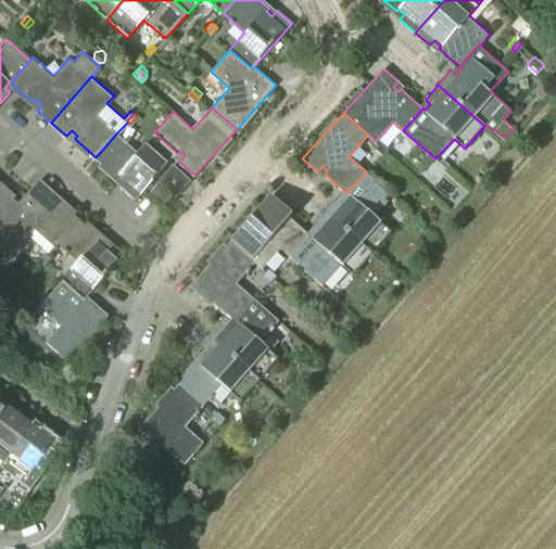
[(117,132),(96,157),(117,176),(119,174),(125,178),(126,179),(123,183),(122,186),(136,199),(142,191),(144,188),(152,180),(177,153),(154,132),(138,150),(117,132)]
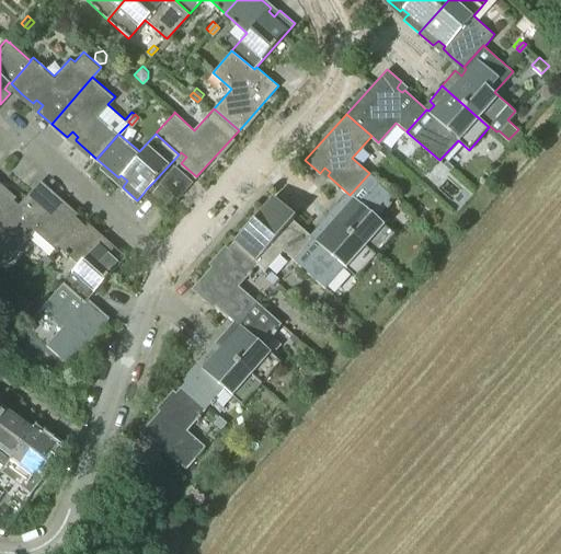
[(381,145),(389,151),(391,148),(385,141),(381,145)]
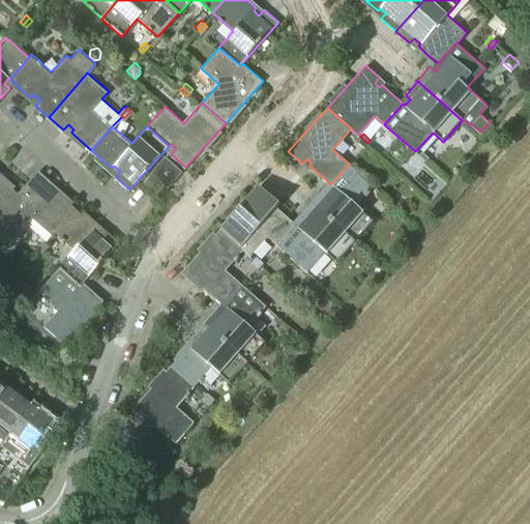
[(366,143),(367,143),(360,137),(357,140),(364,146),(366,143)]
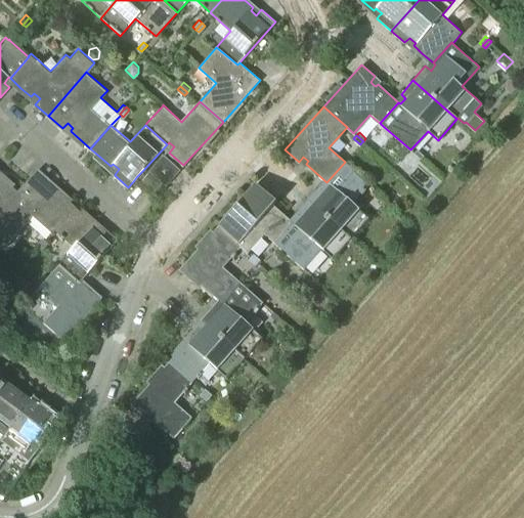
[(413,152),(420,157),(423,154),(417,147),(413,152)]
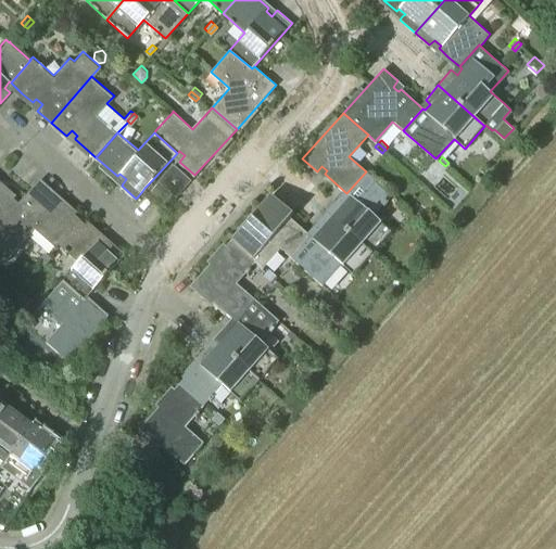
[(338,195),(325,211),(371,252),(391,231),(373,215),(391,193),(366,171),(346,193),(349,194),(344,201),(338,195)]
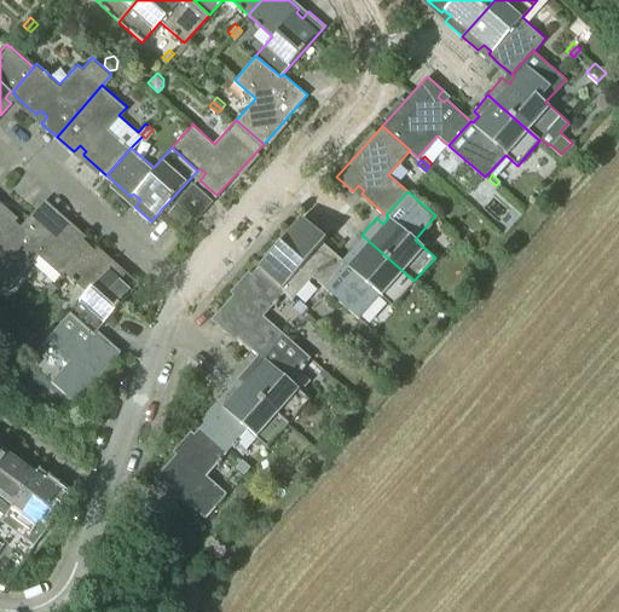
[(0,276),(10,286),(23,271),(24,270),(39,253),(62,273),(65,270),(90,243),(65,221),(63,224),(58,220),(56,219),(58,217),(62,213),(51,203),(45,197),(36,207),(34,211),(22,224),(0,249),(0,276)]
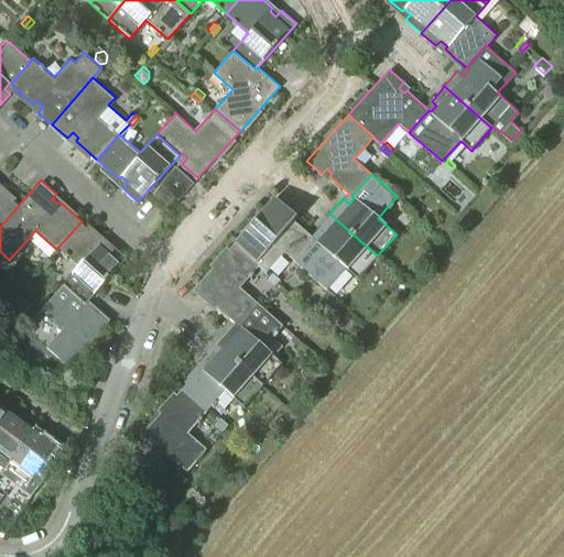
[(160,181),(152,189),(161,197),(169,188),(160,181)]
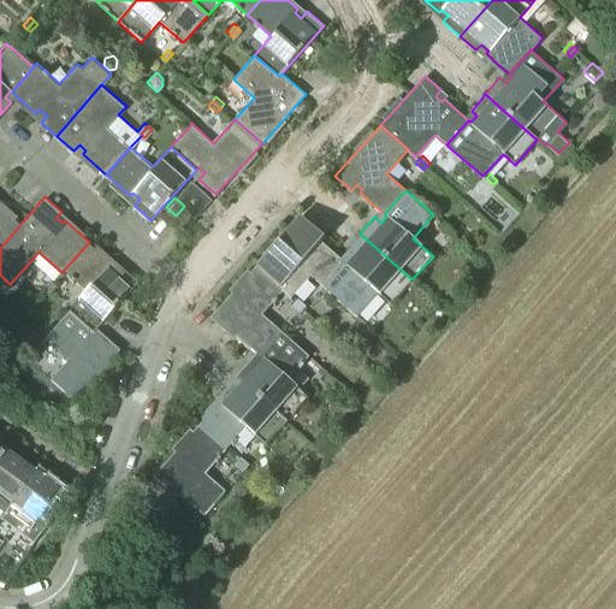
[(0,248),(22,223),(0,204),(0,248)]
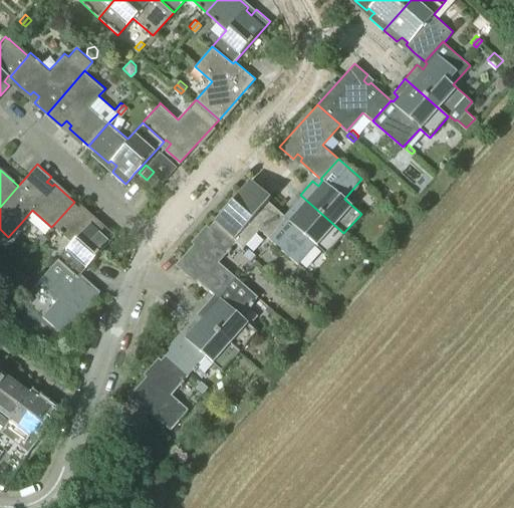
[(250,179),(213,221),(236,242),(236,241),(242,246),(258,228),(268,237),(286,216),(267,199),(269,197),(263,192),(250,179)]
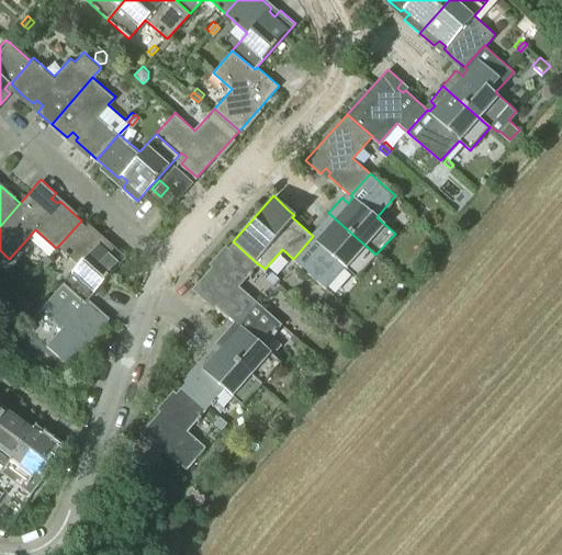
[(403,207),(409,213),(413,210),(406,204),(403,207)]
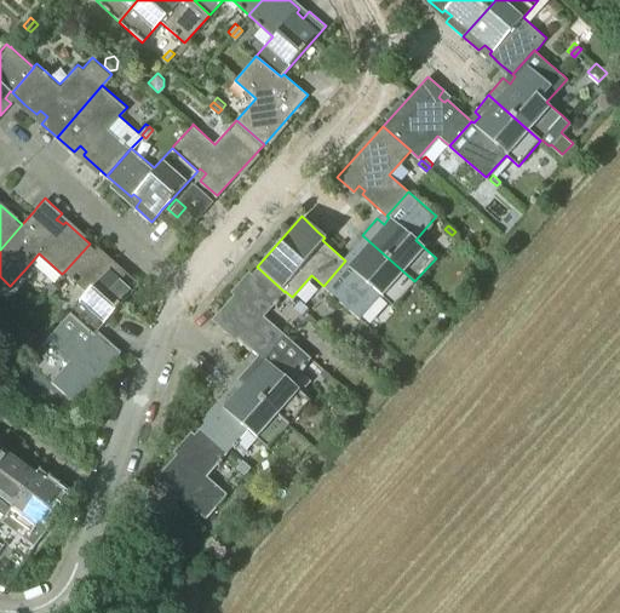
[(345,261),(323,286),(357,316),(378,292),(392,305),(414,281),(362,235),(349,251),(355,256),(348,263),(345,261)]
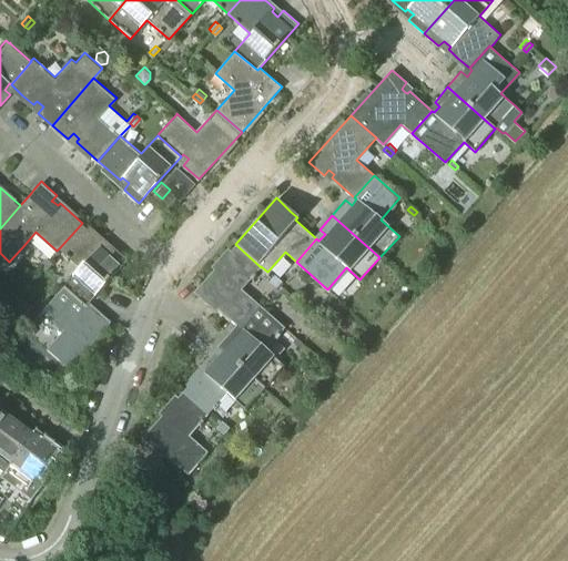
[(82,223),(60,247),(80,266),(64,283),(88,304),(107,283),(112,276),(129,258),(112,244),(108,250),(102,245),(104,242),(82,223)]
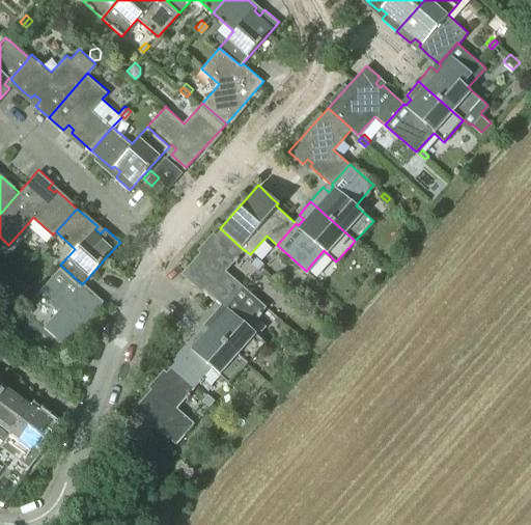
[(220,228),(180,273),(195,285),(200,279),(205,284),(203,287),(214,296),(224,305),(243,284),(226,270),(244,250),(220,228)]
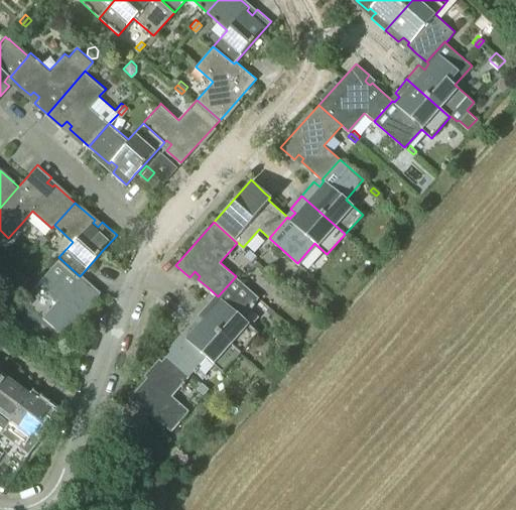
[(39,242),(44,236),(41,233),(35,240),(39,242)]
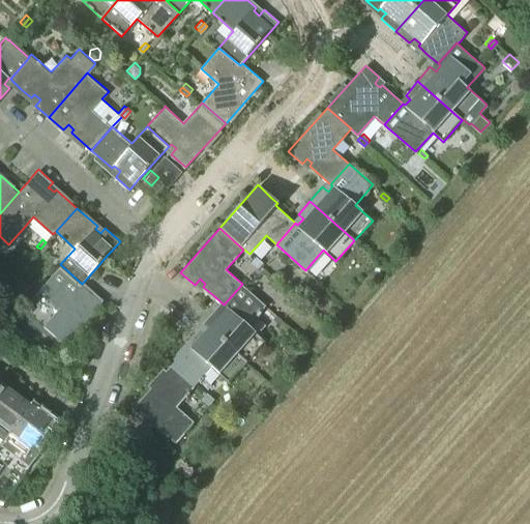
[(46,242),(40,249),(43,252),(49,245),(46,242)]
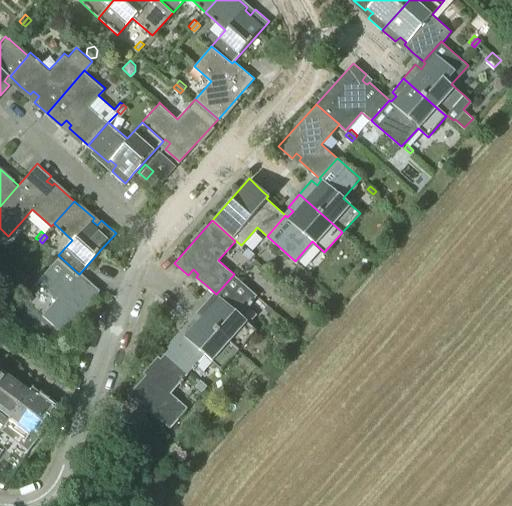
[(247,246),(242,252),(249,257),(254,251),(247,246)]
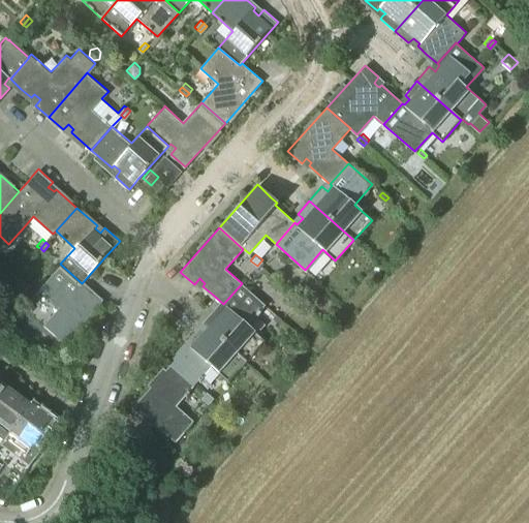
[(57,268),(39,288),(60,307),(44,325),(60,338),(65,342),(85,320),(104,299),(90,285),(85,290),(80,286),(82,283),(60,264),(57,268)]
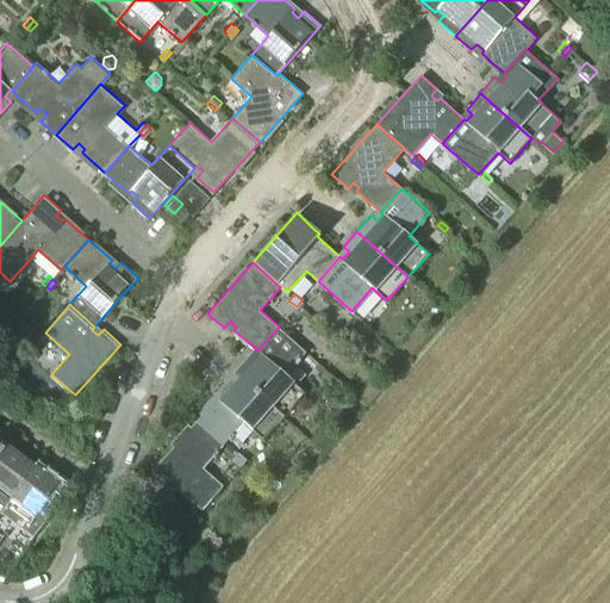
[(248,354),(234,370),(285,415),(304,393),(284,375),(305,350),(282,330),(279,327),(257,350),(260,353),(255,360),(248,354)]
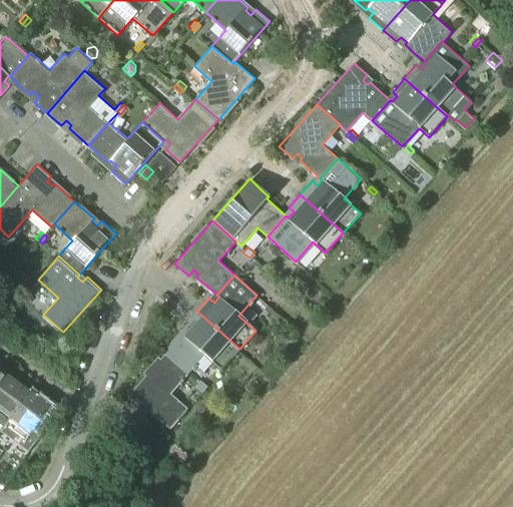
[(23,296),(22,297),(23,297),(25,300),(31,293),(28,290),(23,296)]
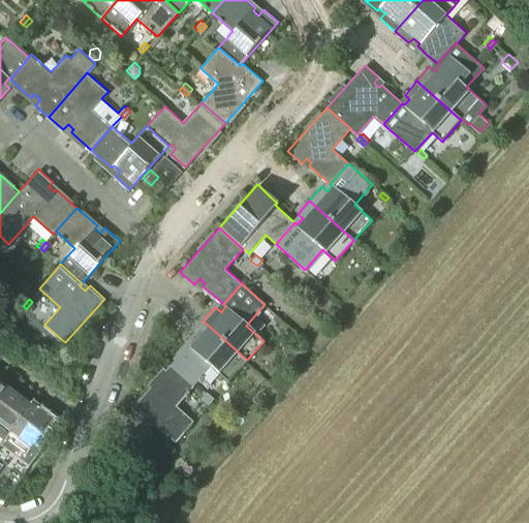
[(279,324),(282,320),(282,319),(275,313),(272,317),(279,324)]
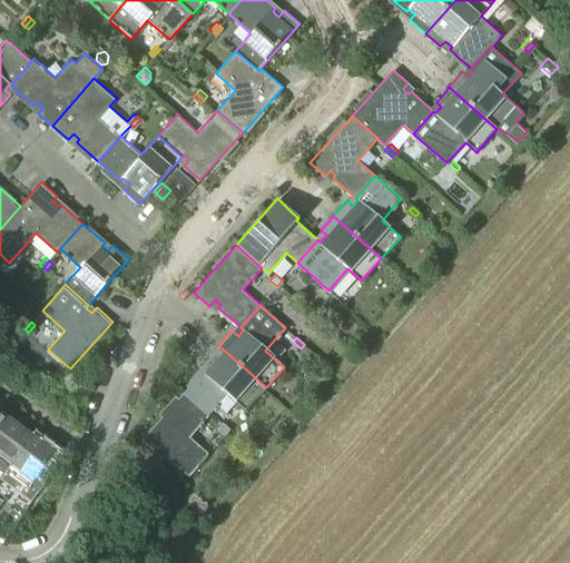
[(203,369),(183,392),(208,414),(227,393),(246,411),(266,387),(218,345),(205,361),(210,366),(206,372),(205,371),(203,369)]
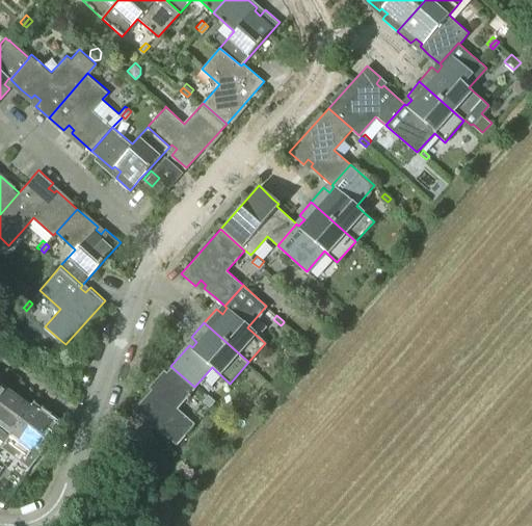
[(170,366),(132,409),(147,421),(151,416),(157,421),(154,424),(177,443),(194,422),(177,406),(194,387),(170,366)]
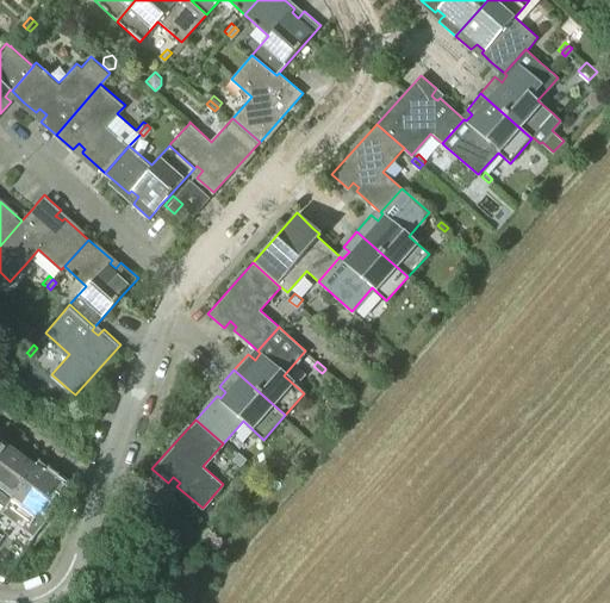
[(0,465),(13,448),(4,440),(0,437),(0,465)]
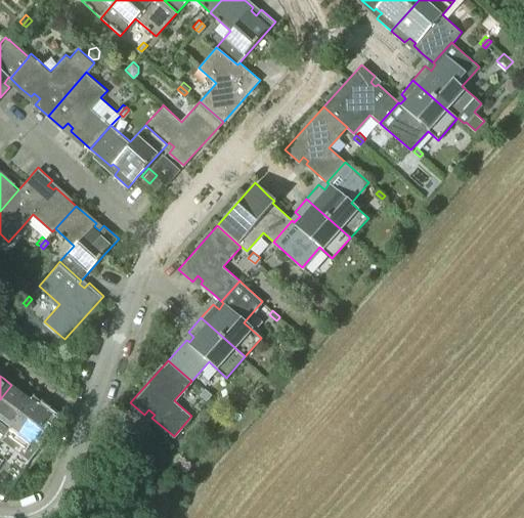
[(0,399),(0,430),(4,434),(6,435),(12,427),(33,400),(11,385),(0,399)]
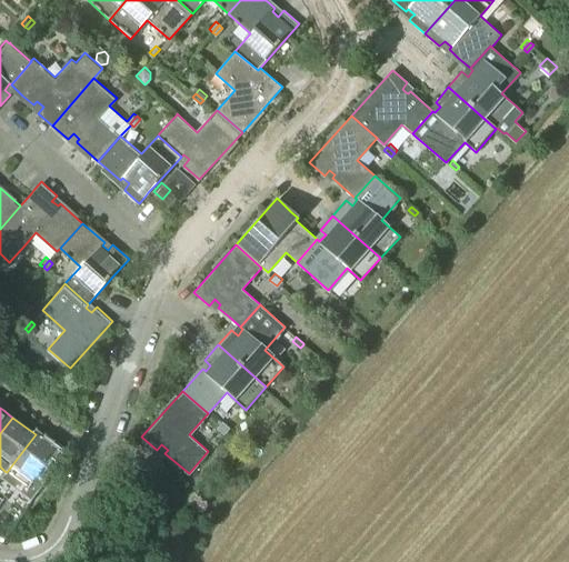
[(219,423),(226,430),(229,427),(222,420),(219,423)]
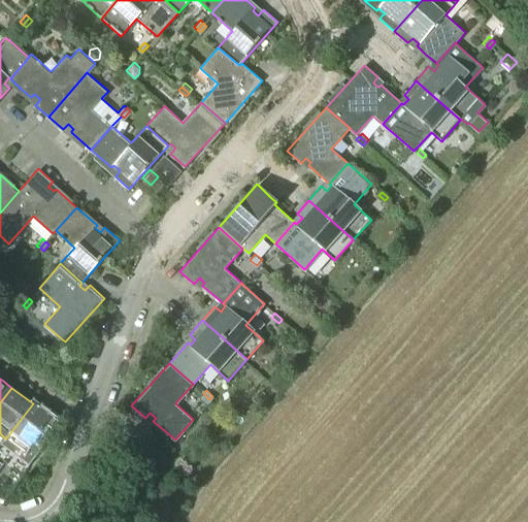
[(209,399),(203,393),(200,396),(207,401),(209,399)]
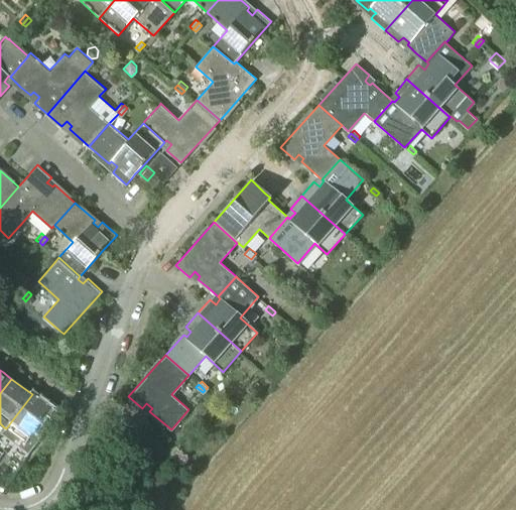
[(4,427),(1,431),(3,433),(5,430),(30,445),(26,451),(28,452),(38,438),(42,428),(39,426),(52,409),(32,394),(12,420),(6,428),(4,427)]
